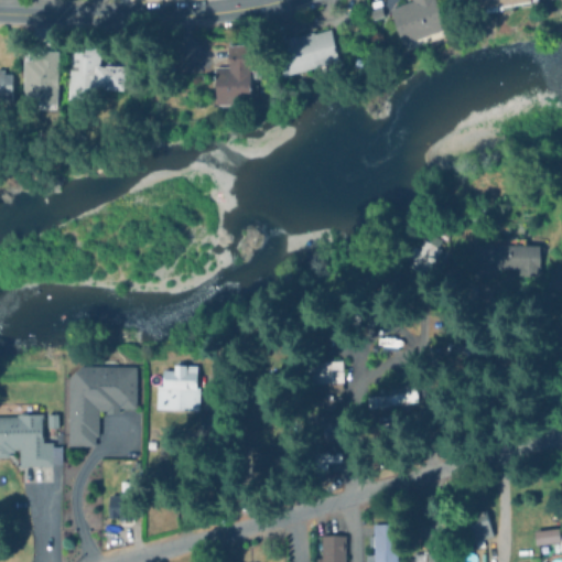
[(438,0),(451,35),(407,51),(391,10),(411,3),(410,0),(438,0)]
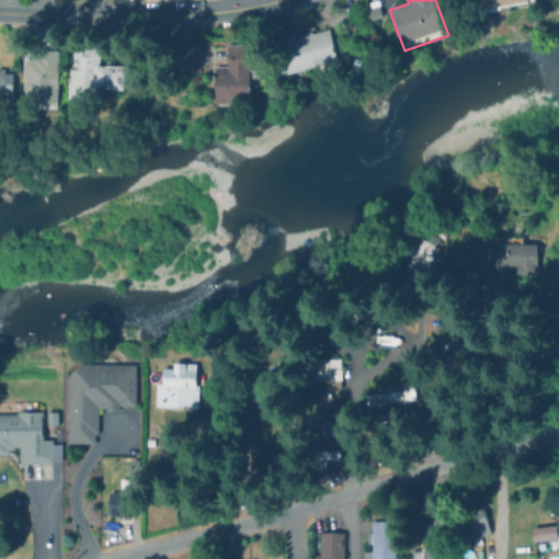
[(531,0),(532,1),(474,11),(471,0),(531,0)]
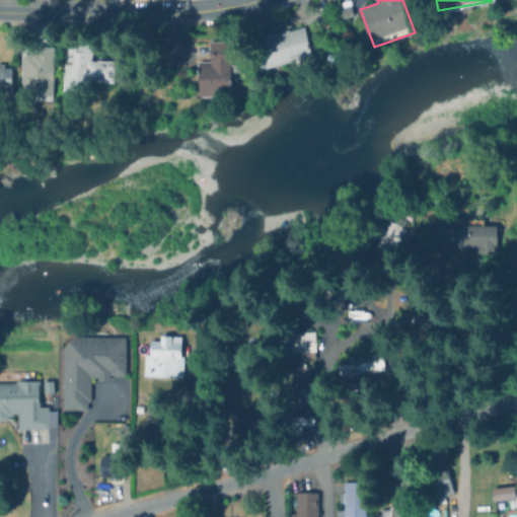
[(304,27),(312,56),(262,70),(253,40),(289,29),(290,32),(304,27)]
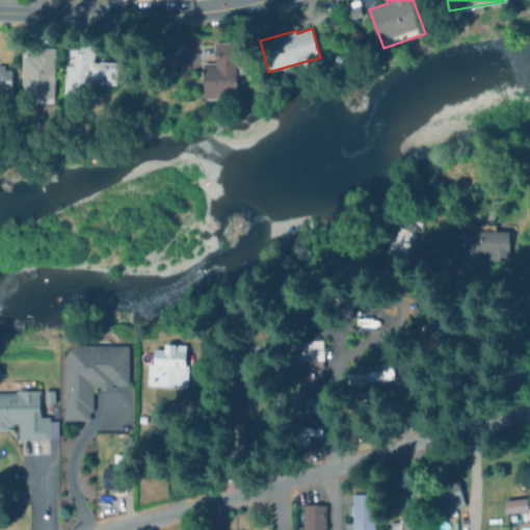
[(239,98),(205,99),(203,63),(216,63),(215,44),(246,43),(247,67),(237,68),(239,98)]
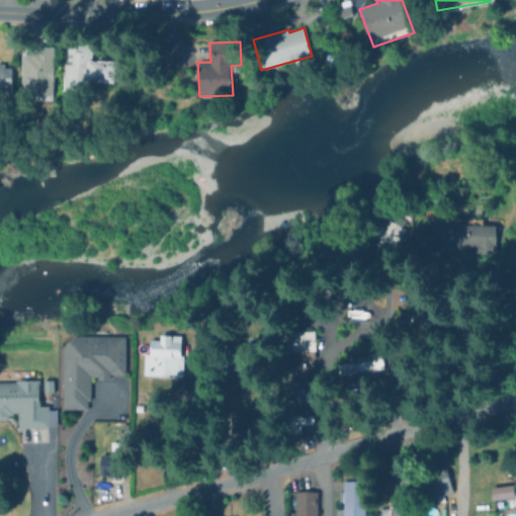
[(91,61),(97,61),(98,58),(114,59),(117,59),(116,82),(91,81),(90,94),(62,92),(64,44),(92,45),(91,61)]
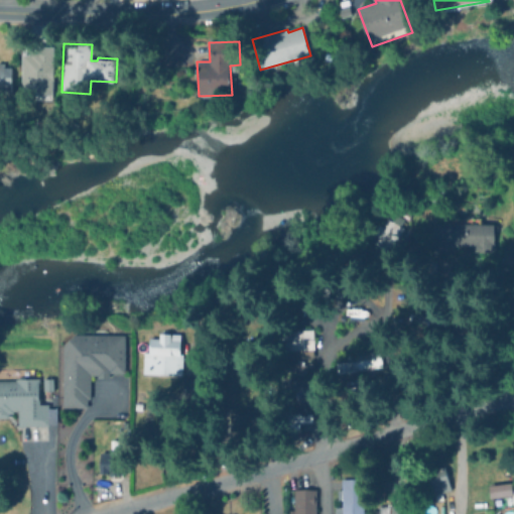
[(114,57),(114,44),(136,45),(136,58),(114,57)]
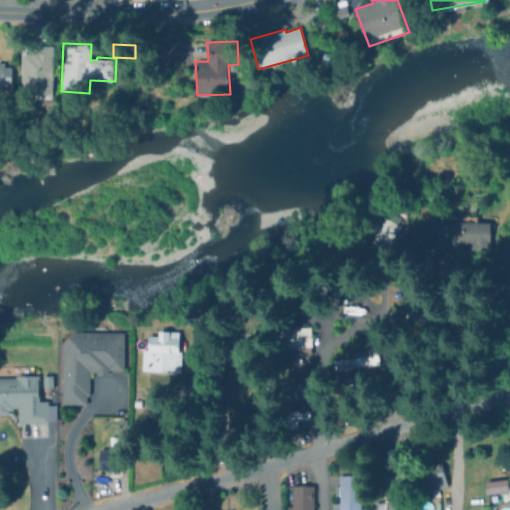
[(30,51),(34,51),(34,47),(52,47),(52,64),(53,64),(53,81),(52,81),(52,94),(50,94),(50,99),(22,99),(22,45),(30,45),(30,51)]
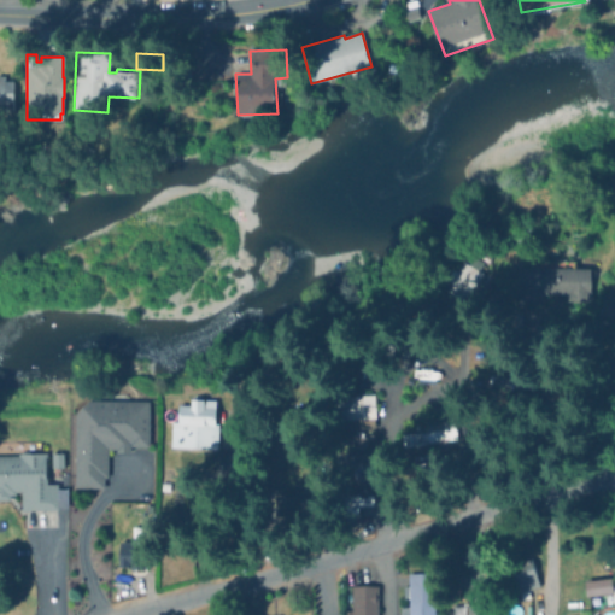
[(4,82),(12,82),(12,112),(0,112),(0,77),(4,77),(4,82)]
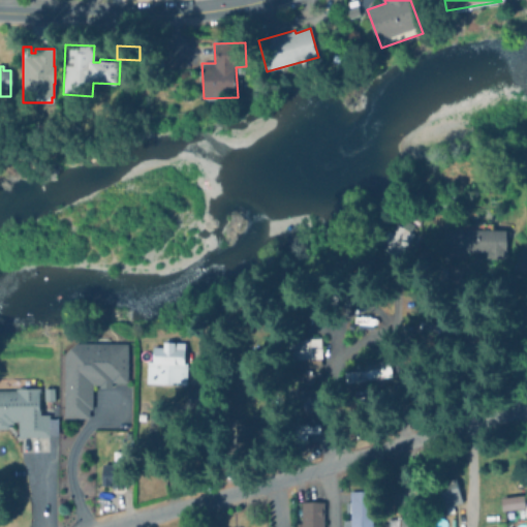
[(423,221),(419,227),(415,225),(411,233),(414,235),(411,240),(419,244),(410,258),(403,254),(400,259),(383,250),(398,225),(402,227),(406,220),(413,224),(417,218),(423,221)]
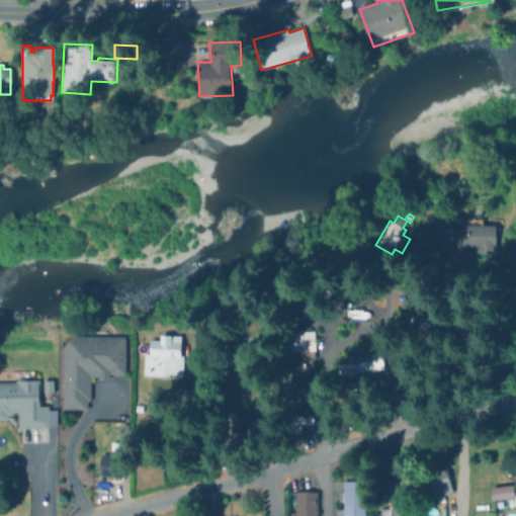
[(483,221),(483,226),(497,227),(496,254),(475,253),(476,248),(456,248),(456,256),(435,255),(435,226),(448,226),(452,221),(483,221)]
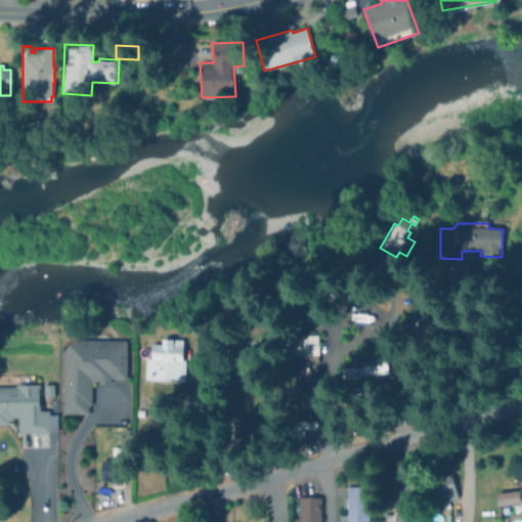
[(521,272),(508,269),(513,252),(515,252),(516,247),(521,248),(521,272)]
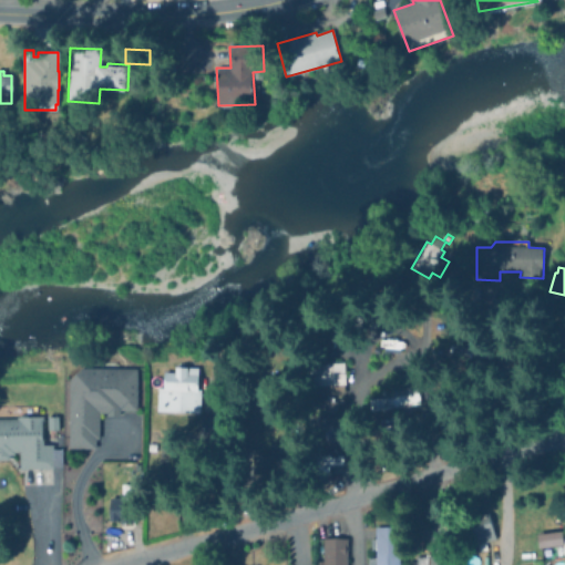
[(363,271),(383,279),(386,275),(402,281),(394,302),(357,287),(363,271)]
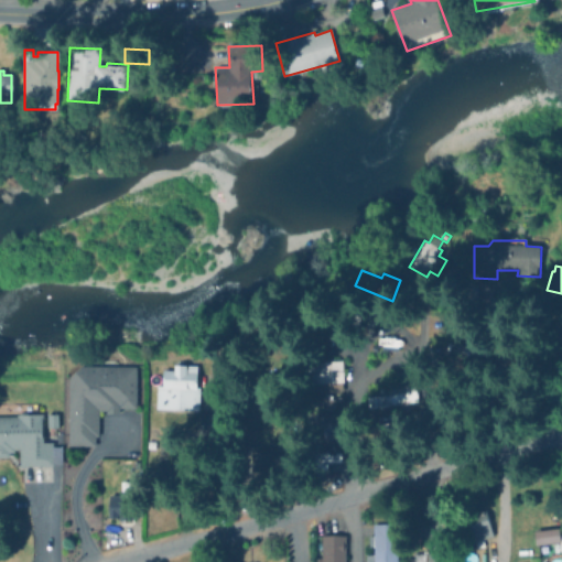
[(330,292),(328,317),(313,316),(313,292),(330,292)]
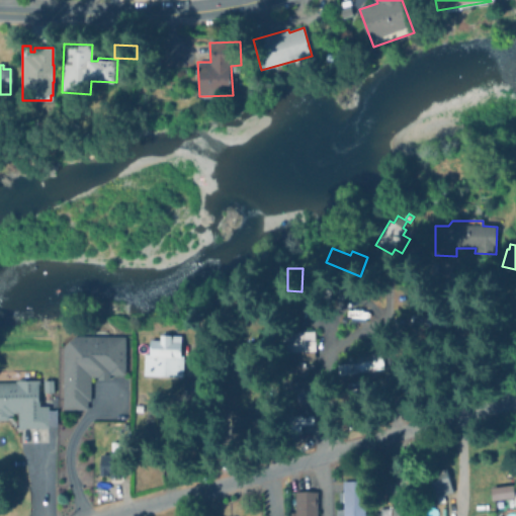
[(358,285),(354,296),(344,293),(347,282),(358,285)]
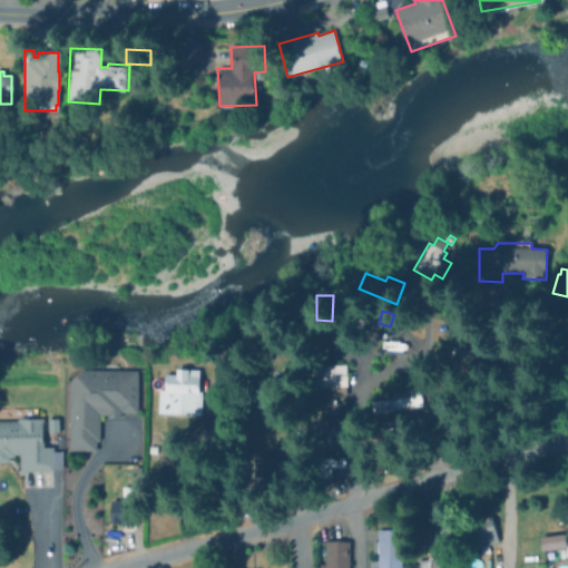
[(116,365),(121,372),(138,372),(138,413),(120,413),(120,420),(108,419),(108,417),(100,417),(100,442),(96,442),(96,452),(69,452),(70,382),(82,371),(85,371),(91,365),(116,365)]
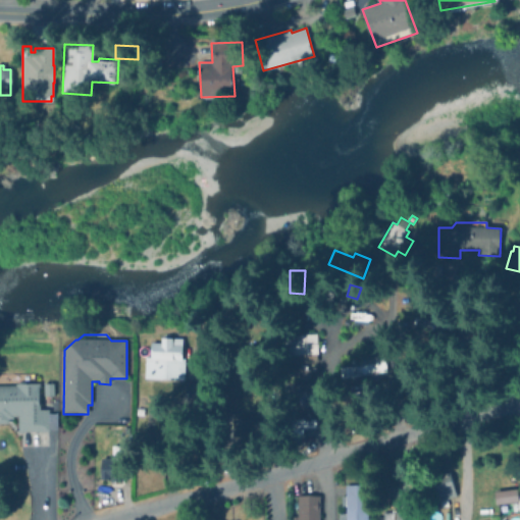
[(318,363),(293,364),(291,336),(318,334),(319,355),(317,355),(318,363)]
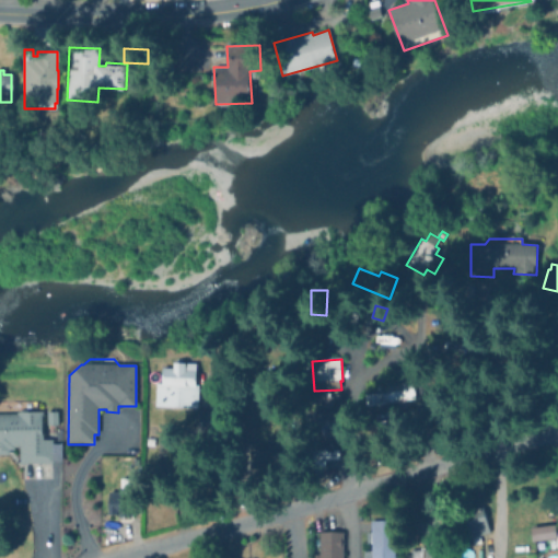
[(197,364),(196,386),(198,386),(198,408),(155,407),(157,384),(162,385),(163,369),(173,369),(174,363),(197,364)]
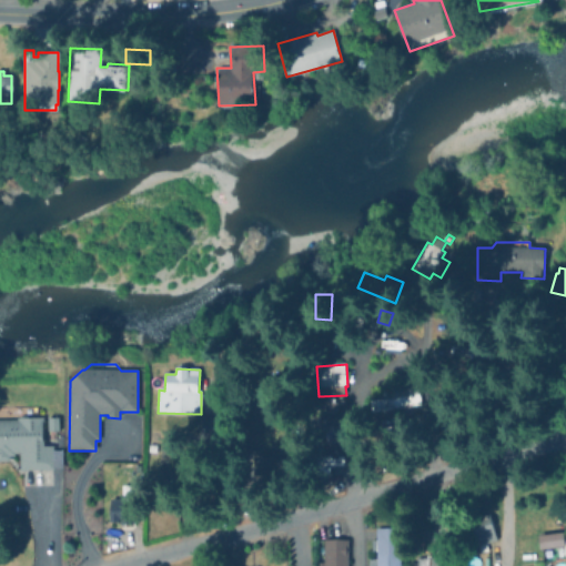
[(387,415),(373,417),(371,402),(380,401),(378,393),(417,386),(421,405),(386,411),(387,415)]
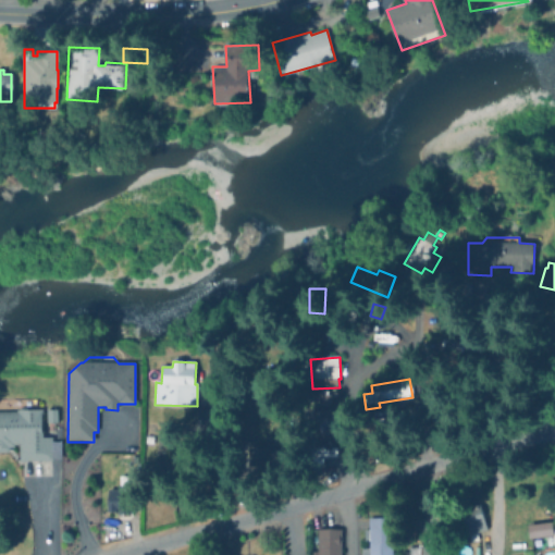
[(329,392),(328,395),(333,396),(331,406),(307,401),(309,391),(321,394),(322,390),(329,392)]
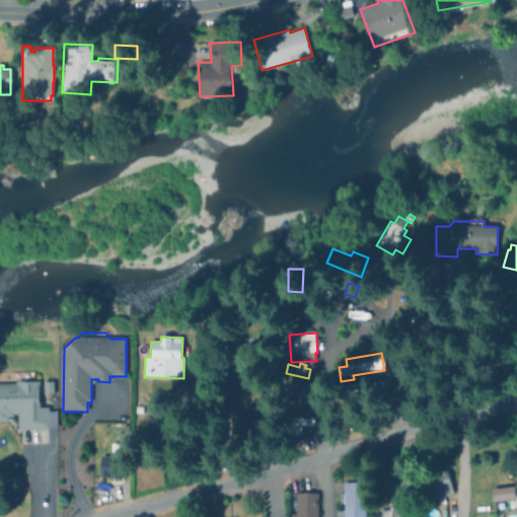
[(57,413),(57,428),(49,428),(49,431),(17,430),(17,415),(13,415),(12,418),(8,418),(8,422),(0,422),(0,373),(34,373),(34,382),(40,382),(40,408),(49,408),(49,412),(57,413)]
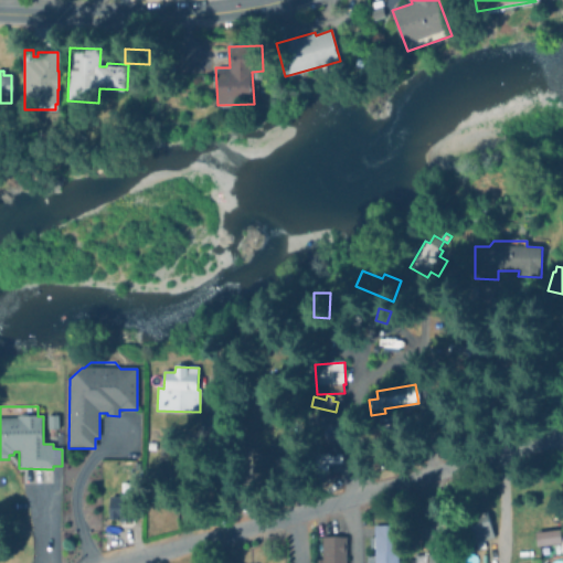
[(423,428),(379,437),(375,424),(407,417),(406,415),(420,413),(423,428)]
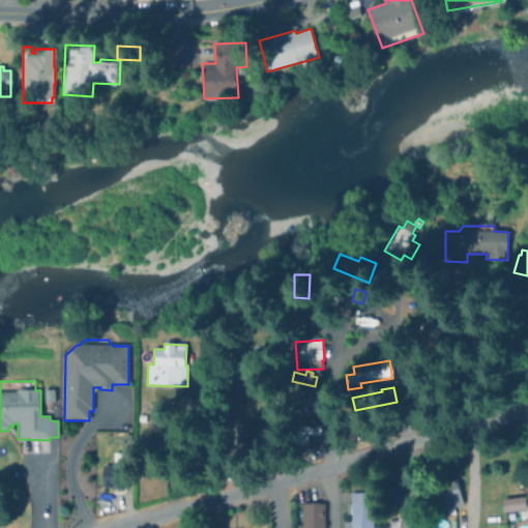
[(304,389),(319,392),(317,400),(321,401),(319,411),(312,410),(312,414),(305,412),(304,417),(294,415),(296,406),(293,406),(296,390),(304,392),(304,389)]
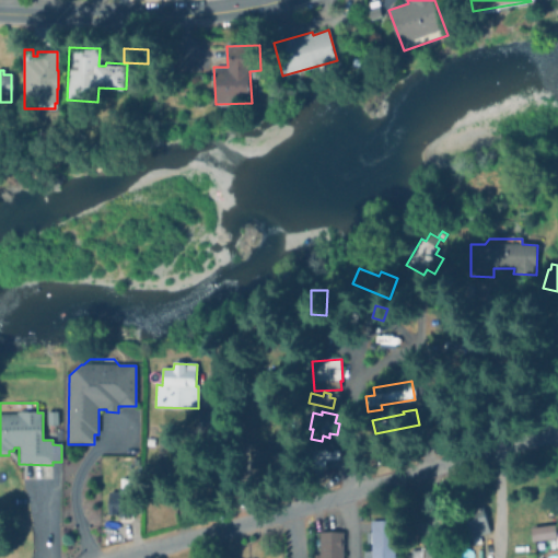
[(57,413),(58,426),(47,426),(47,413),(57,413)]
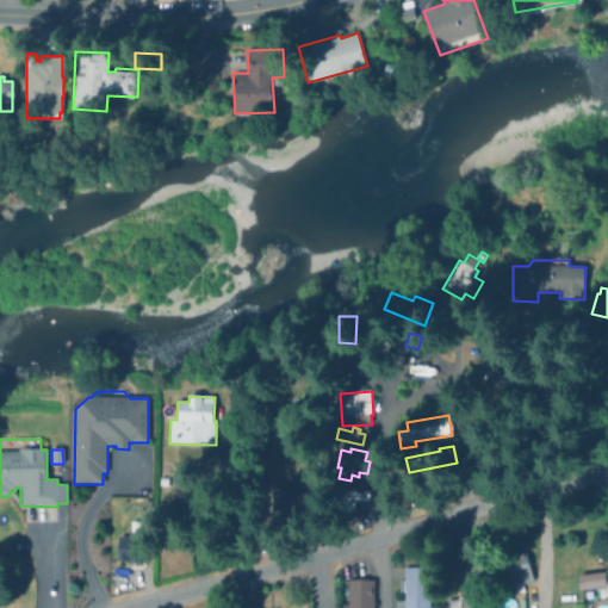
[(316,484),(316,513),(271,513),(270,490),(291,490),(291,484),(316,484)]
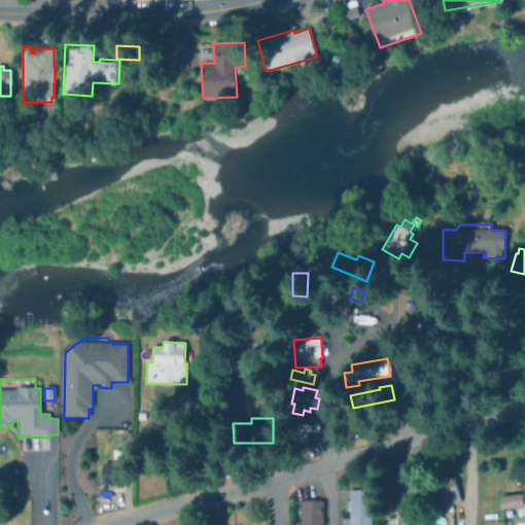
[(324,425),(324,435),(322,435),(322,442),(303,441),(303,424),(324,425)]
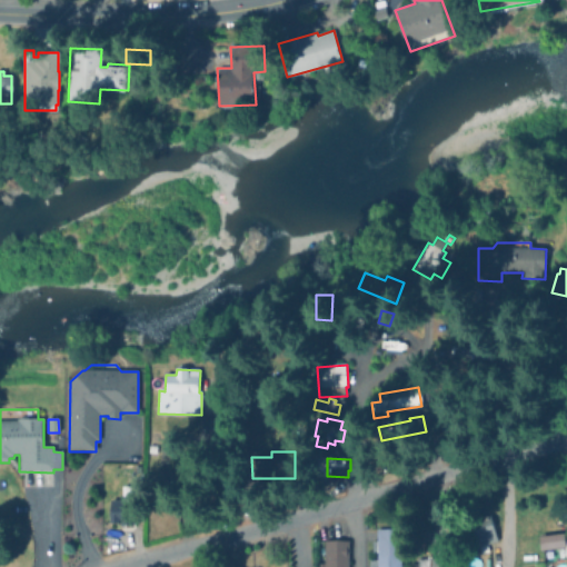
[(139,485),(139,501),(135,501),(135,527),(119,527),(119,525),(111,525),(111,500),(123,501),(123,485),(139,485)]
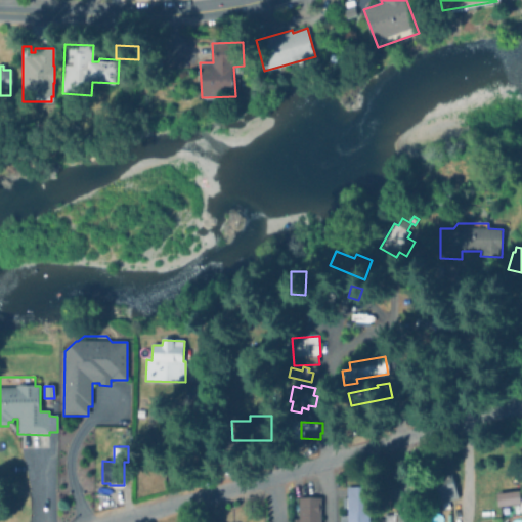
[(459,499),(442,505),(435,479),(452,475),(459,499)]
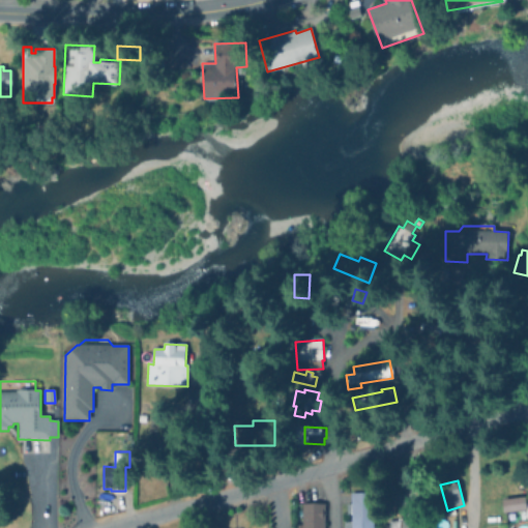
[(373,494),(373,527),(345,527),(345,523),(352,523),(352,494),(373,494)]
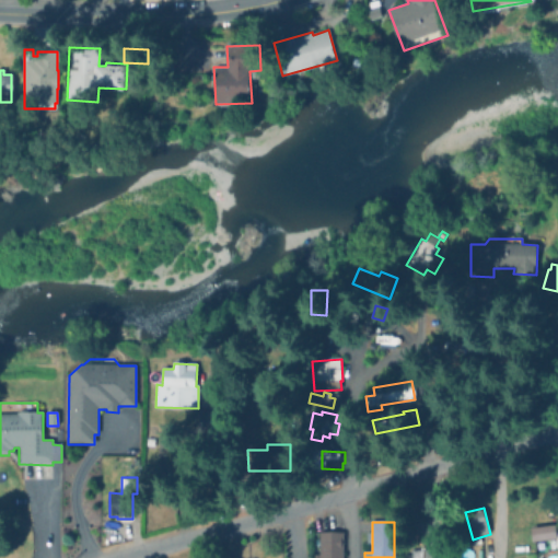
[(531,529),(556,525),(557,541),(533,543),(531,529)]
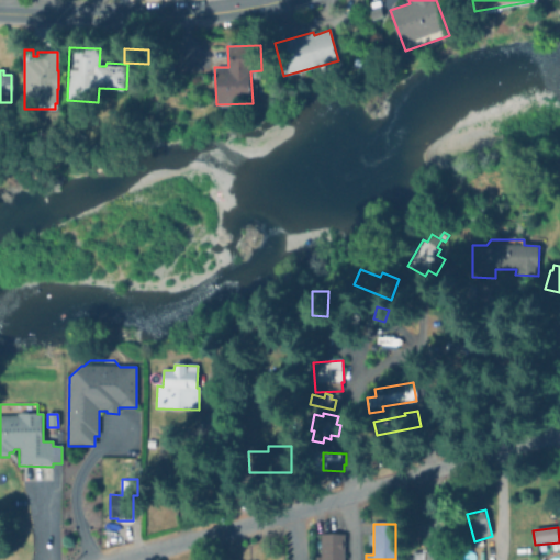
[(345,536),(344,559),(313,559),(313,558),(321,558),(321,536),(345,536)]
